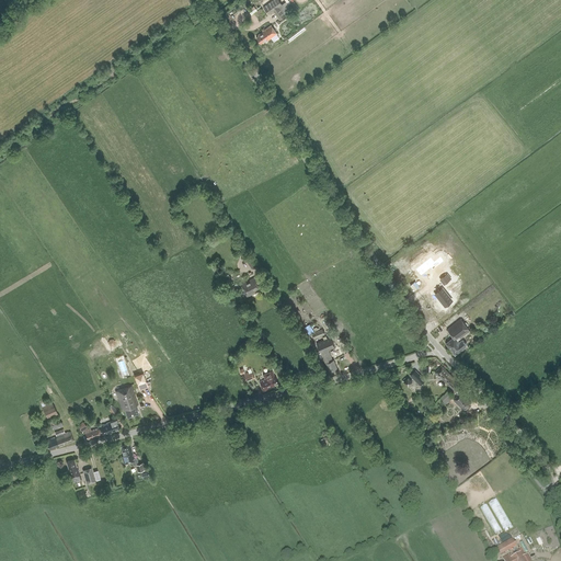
[(282,4),(278,0),(273,0),(263,8),(268,14),(273,11),(281,20),(286,15),(284,13),(287,11),(283,4),(282,4)]
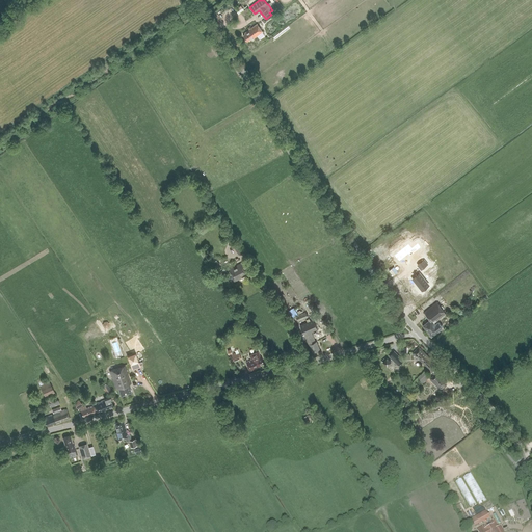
[(244,33),(245,34),(243,36),(247,42),(249,41),(250,42),(254,38),(255,38),(263,32),(258,24),(248,30),(248,31),(244,33)]
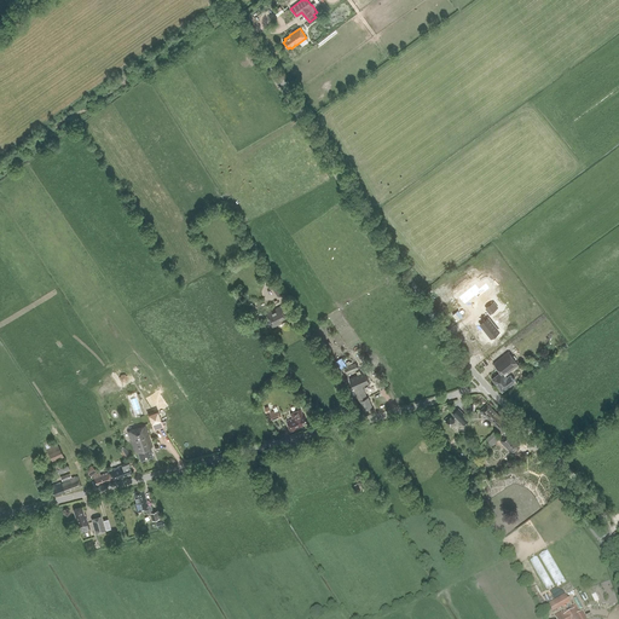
[(284,293),(278,283),(272,288),(278,296),(284,293)]
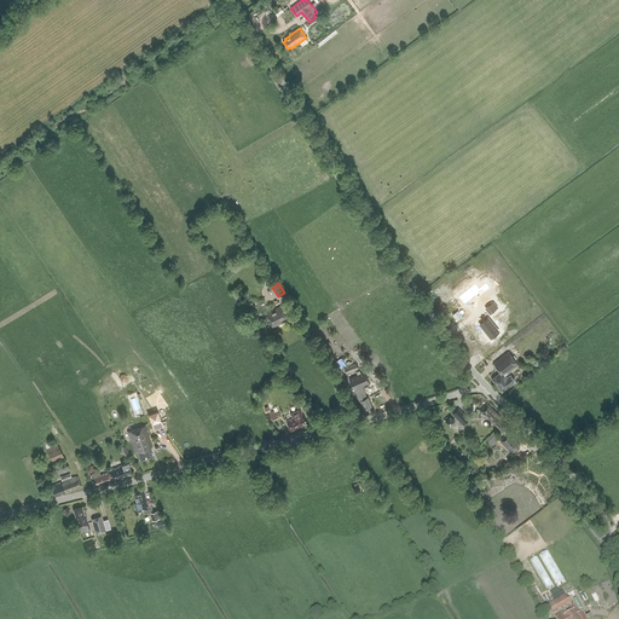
[(475,284),(458,298),(464,305),(475,296),(478,298),(490,288),(486,283),(479,289),(475,284)]
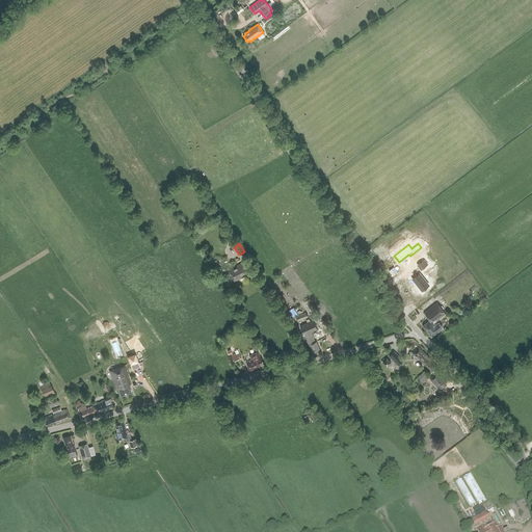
[(244,262),(229,269),(234,281),(246,274),(244,270),(248,268),(244,262)]
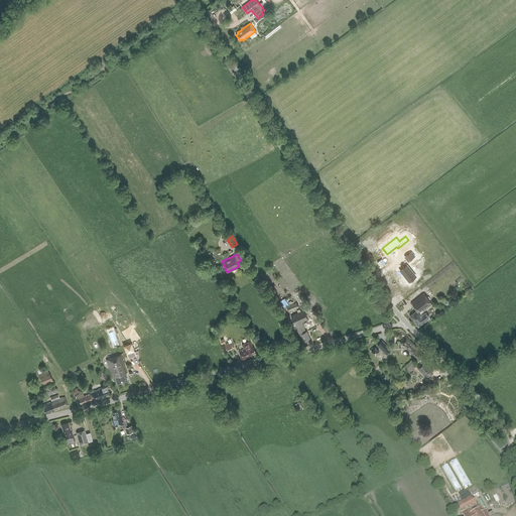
[(217,265),(212,256),(206,259),(211,268),(217,265)]
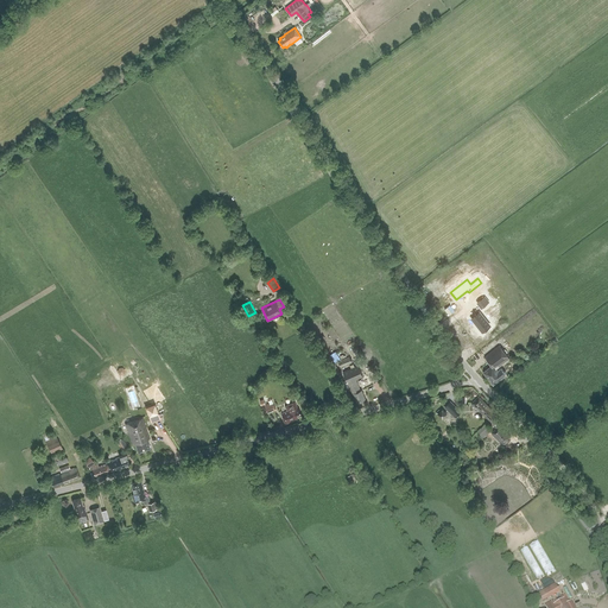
[(482,331),(489,325),(479,312),(472,318),(482,331)]
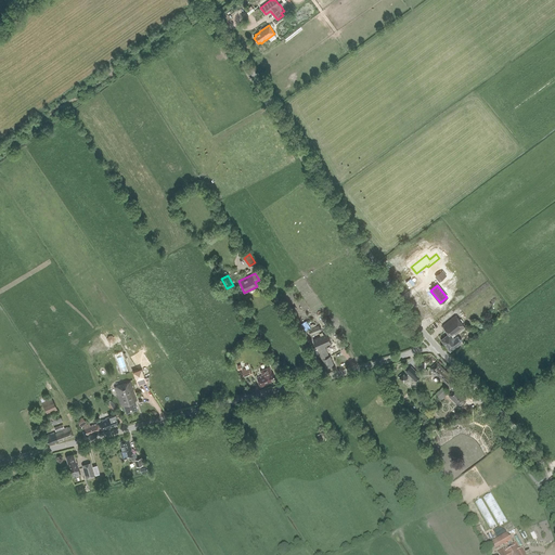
[(455,315),(442,326),(449,334),(441,340),(447,347),(452,344),(451,341),(453,339),(452,337),(465,327),(455,315)]
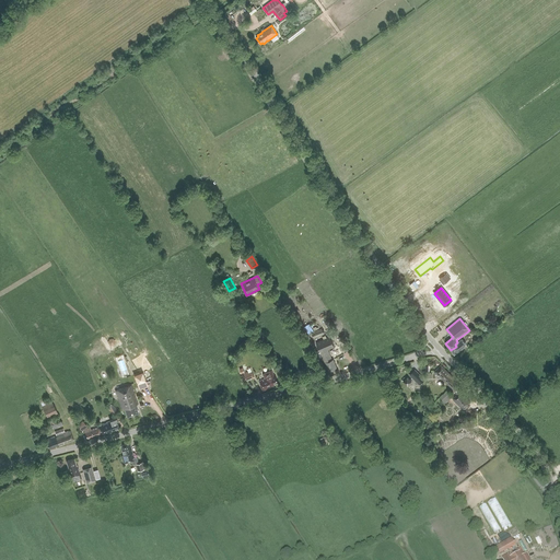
[(335,347),(329,337),(315,343),(319,353),(324,363),(325,363),(328,372),(337,368),(334,359),(333,360),(328,350),(335,347)]
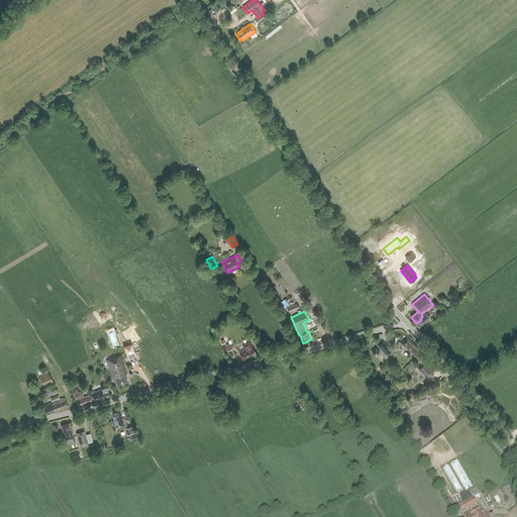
[(421,320),(416,323),(420,328),(431,319),(426,313),(422,316),(420,318),(421,320)]
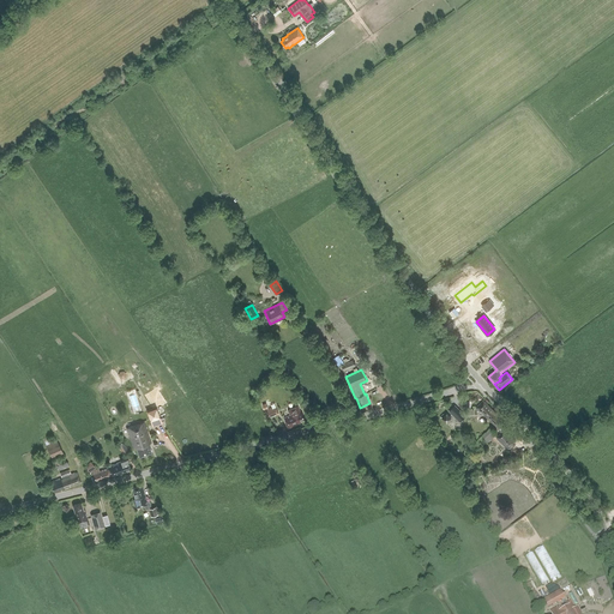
[(499,419),(499,420),(500,417),(485,401),(475,409),(481,416),(482,415),(486,419),(487,417),(494,425),(499,419)]
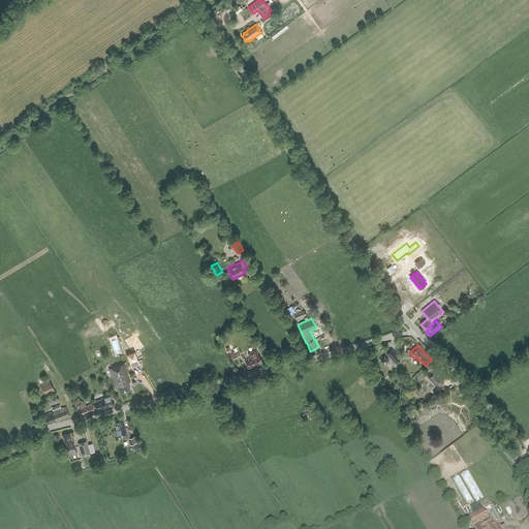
[(396,364),(402,359),(393,348),(386,354),(396,364)]
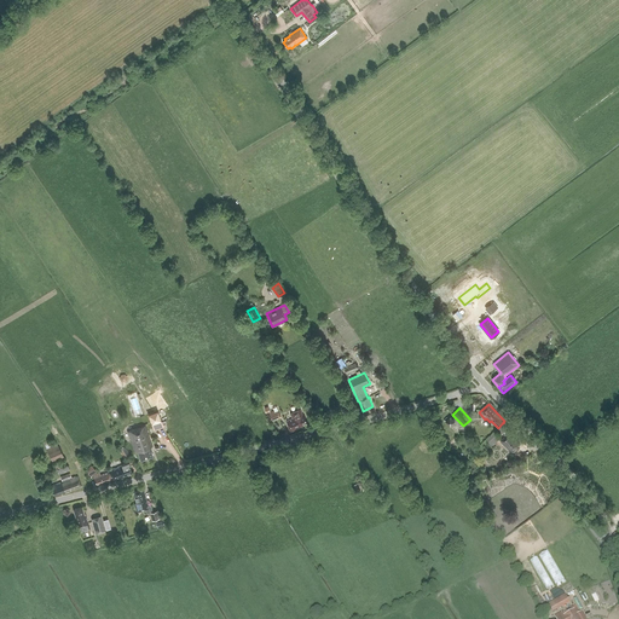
[(293,420),(287,422),(291,433),(301,429),(300,426),(307,423),(304,415),(302,415),(300,409),(290,414),(293,420)]
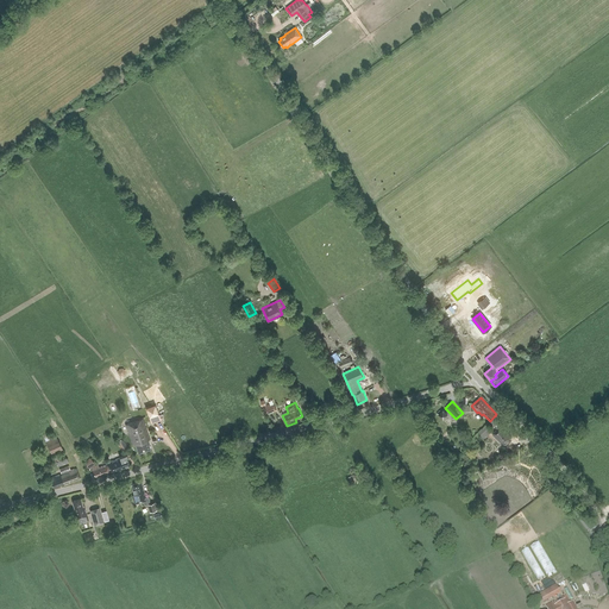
[(270,405),(263,407),(267,414),(274,412),(274,413),(277,410),(274,403),(270,405)]
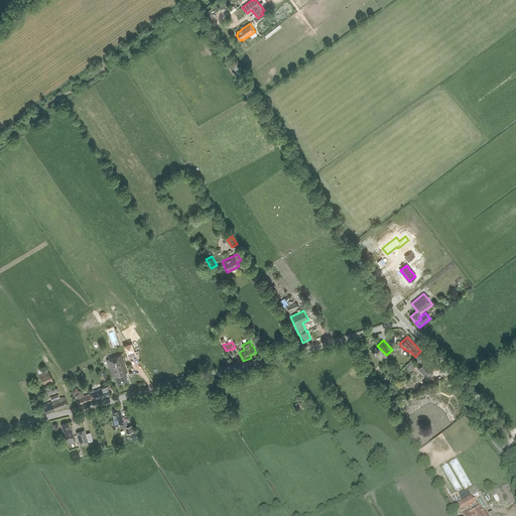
[(124,348),(126,355),(134,352),(132,345),(124,348)]
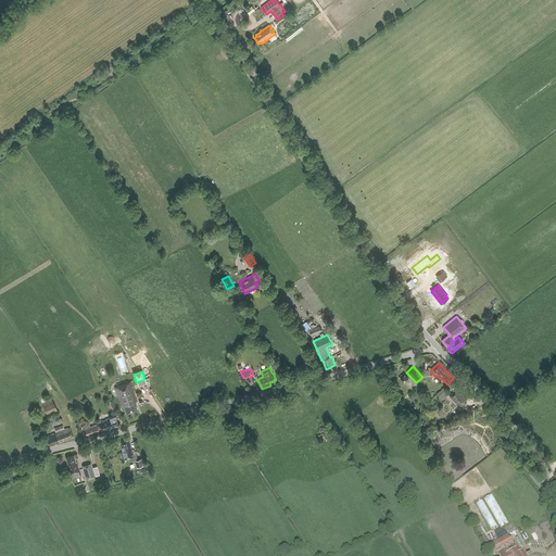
[(405,383),(409,379),(404,375),(400,379),(405,383)]
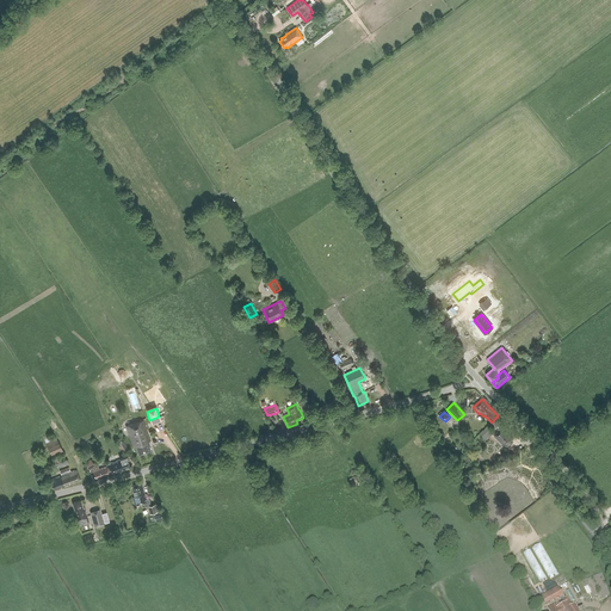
[(497,417),(492,423),(499,431),(494,436),(505,446),(512,439),(504,430),(507,426),(498,415),(497,418),(497,417)]
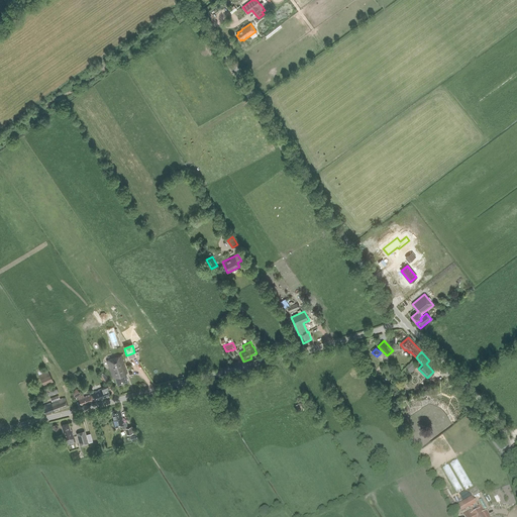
[(128,382),(126,377),(127,377),(126,374),(127,374),(121,355),(107,360),(113,379),(115,378),(118,385),(128,382)]
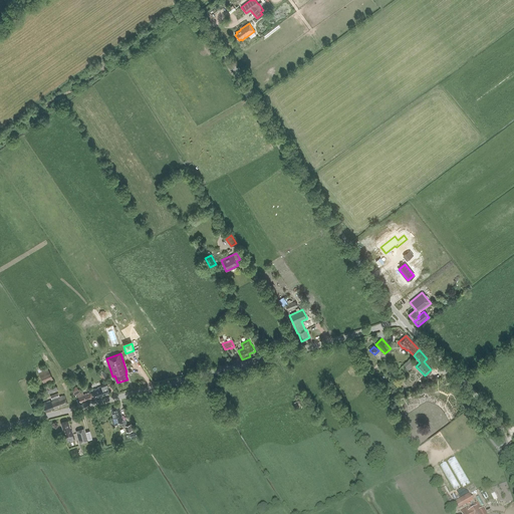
[(405,366),(409,371),(416,364),(411,360),(405,366)]
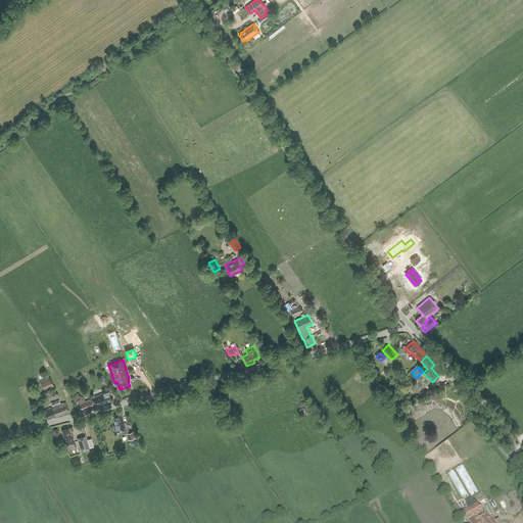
[(38,376),(49,400),(58,396),(56,393),(51,396),(48,390),(54,388),(48,375),(45,376),(43,373),(38,376)]
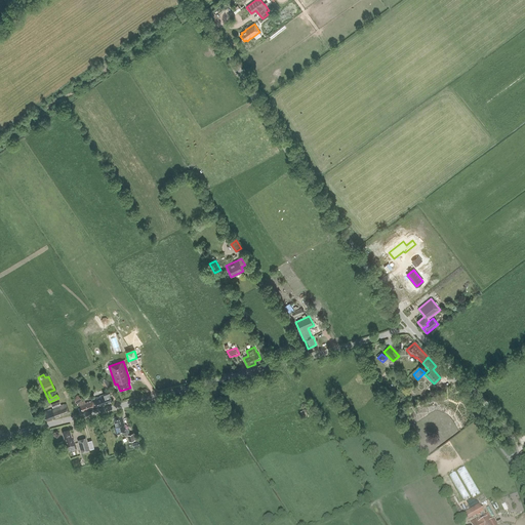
[(111,396),(110,392),(103,395),(92,399),(96,409),(105,407),(105,405),(112,402),(110,396),(111,396)]
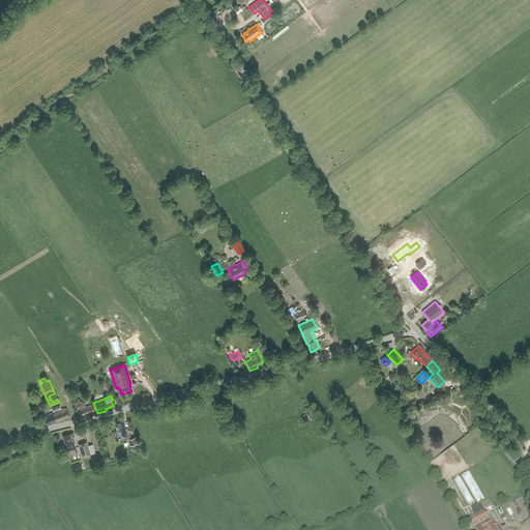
[(82,404),(78,399),(72,402),(77,407),(82,404)]
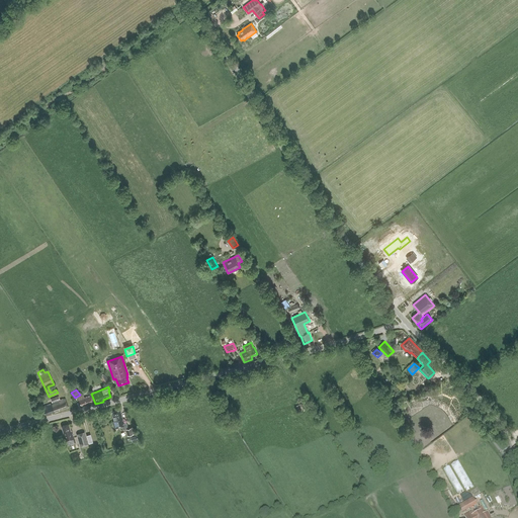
[(84,398),(84,396),(78,398),(81,407),(89,404),(89,405),(94,404),(91,395),(84,398)]
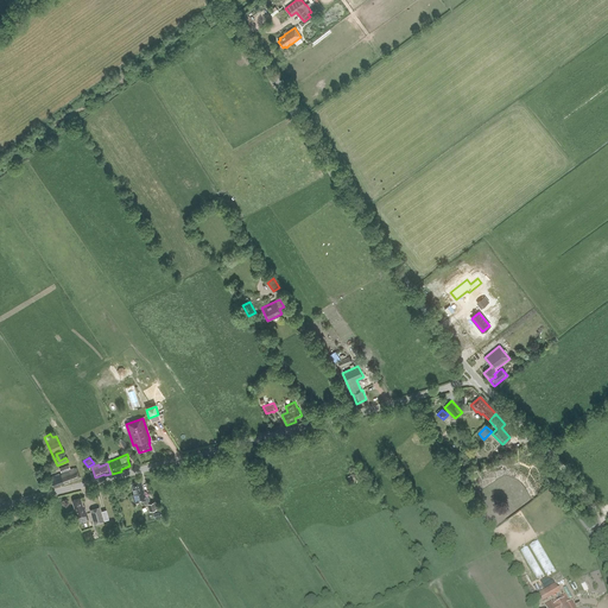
[(69,466),(59,468),(61,473),(49,476),(52,487),(64,483),(64,486),(81,481),(77,468),(70,469),(69,466)]
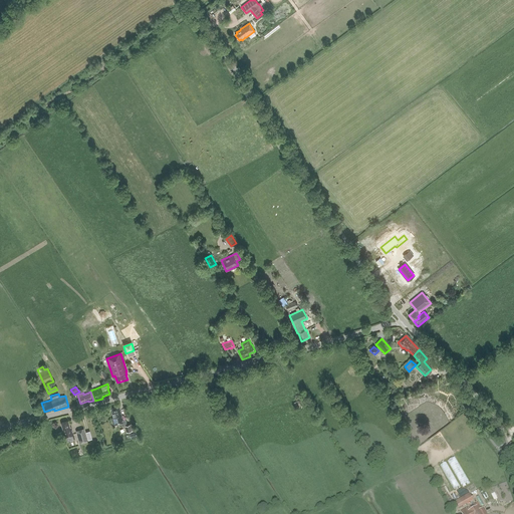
[(123,421),(119,407),(111,410),(113,418),(111,419),(113,426),(121,423),(122,427),(124,426),(126,433),(133,431),(131,425),(127,426),(125,420),(123,421)]
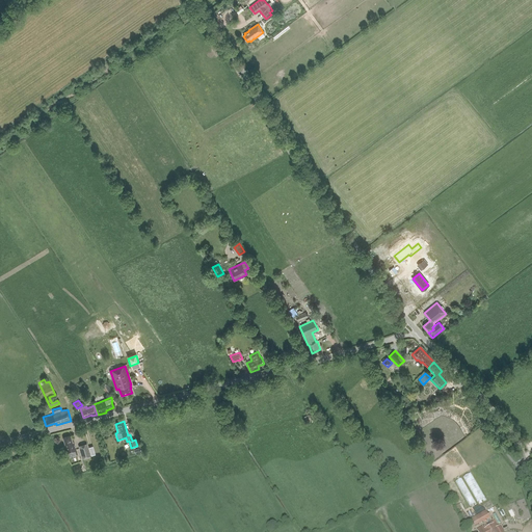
[(71,436),(63,439),(65,445),(63,446),(65,453),(76,451),(74,442),(73,442),(72,437),(71,437),(71,436)]
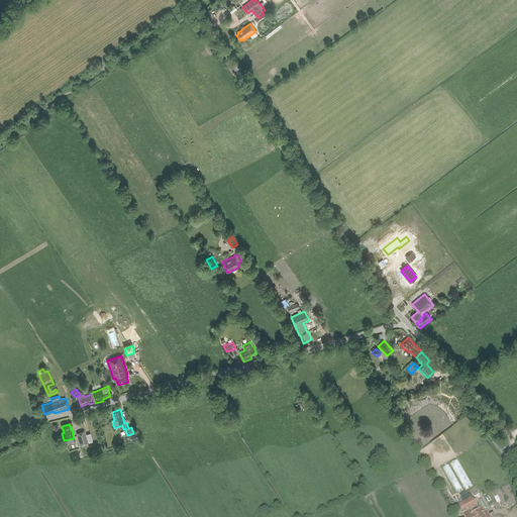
[(88,442),(85,431),(77,433),(80,445),(88,442)]
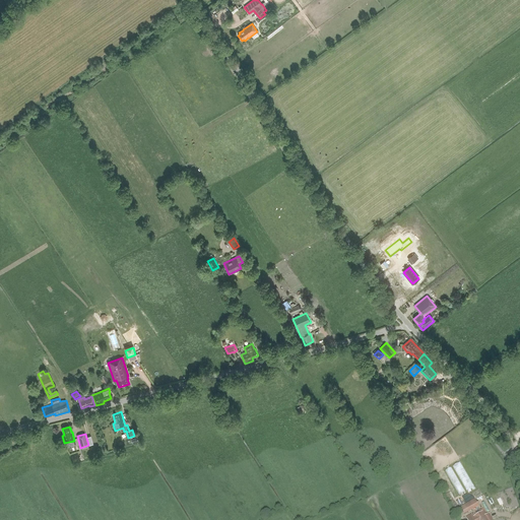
[(474,488),(462,461),(455,464),(466,491),(474,488)]
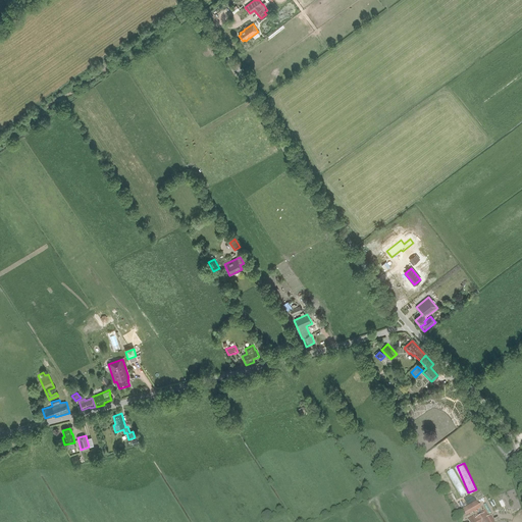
[(455,468),(449,471),(461,497),(467,493),(455,468)]
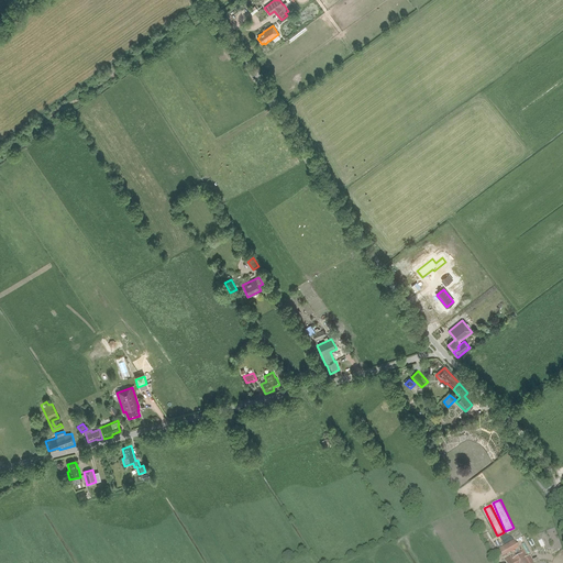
[(515,540),(498,549),(504,559),(520,549),(515,540)]
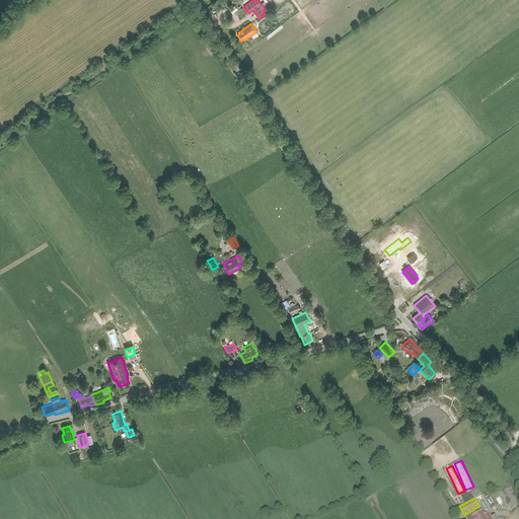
[(473,513),(465,517),(466,518),(487,518),(486,515),(487,514),(486,514),(483,508),(474,512),(474,513),(473,514),(473,513)]
